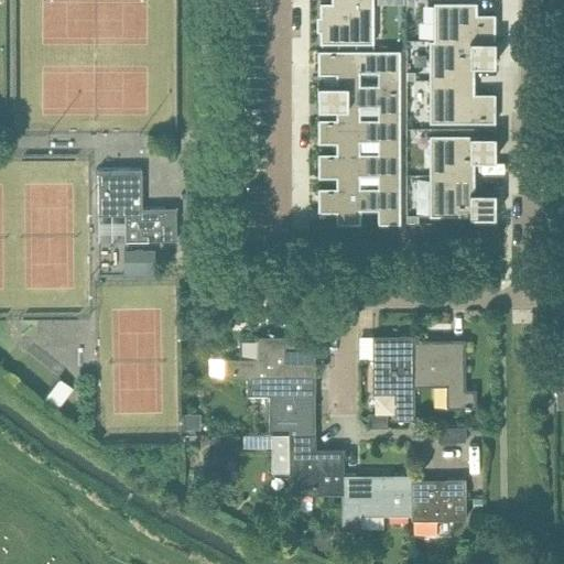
[(331,0),(331,1),(320,1),(320,43),(373,42),(372,0),(331,0)]
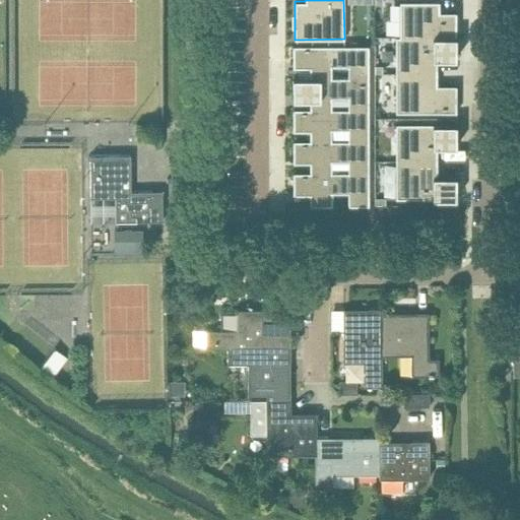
[(439,1),(399,2),(400,38),(455,37),(464,37),(464,13),(439,13),(439,1)]
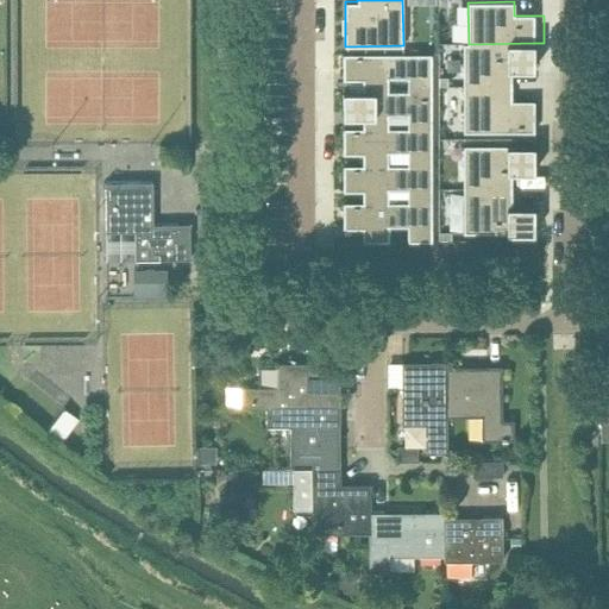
[(469,44),(463,44),(463,86),(512,86),(512,69),(538,69),(538,56),(533,56),(533,43),(469,44)]
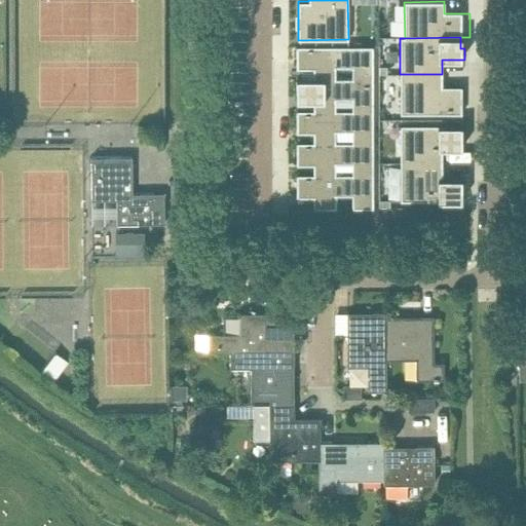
[(296,46),(296,67),(310,67),(310,77),(335,77),(335,67),(352,67),(352,79),(376,79),(376,46),(296,46)]
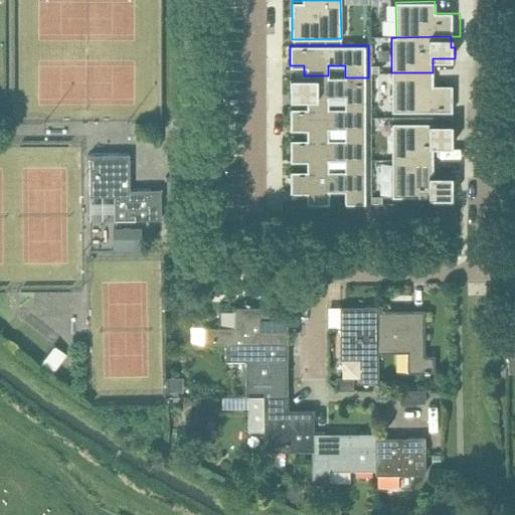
[(433,72),(391,73),(391,112),(452,111),(451,87),(433,88),(433,72)]
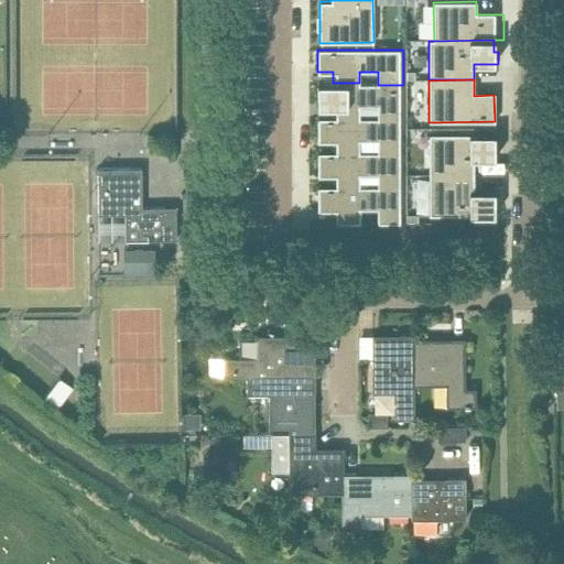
[(336,85),(335,118),(359,118),(359,106),(377,106),(377,118),(403,118),(403,85),(378,85),(336,85)]
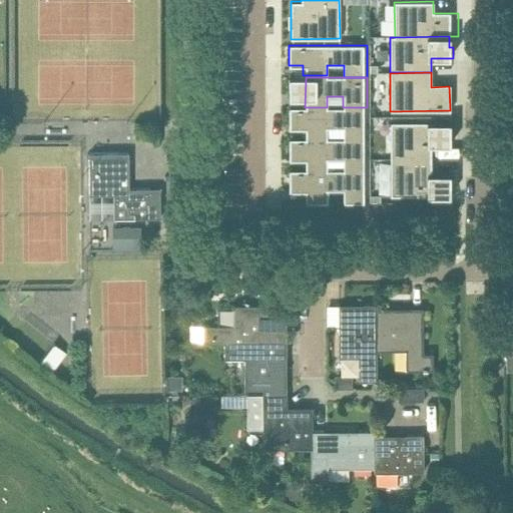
[(364,108),(289,108),(289,126),(305,126),(305,139),(328,139),(328,127),(343,127),(343,139),(363,139),(364,139),(364,108)]
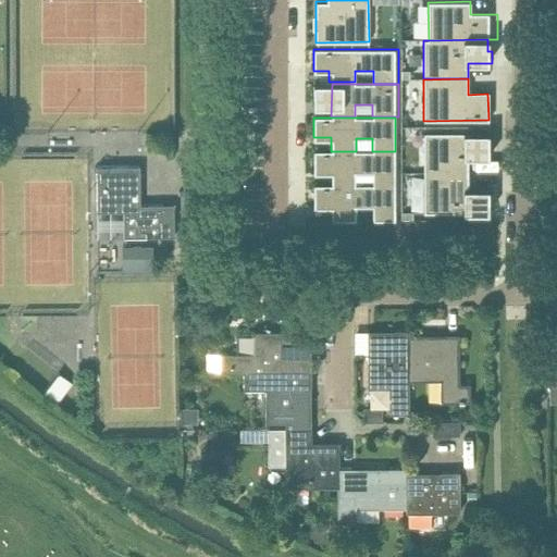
[(489,133),(423,133),(423,172),(468,173),(469,173),(469,157),(492,157),(492,144),(489,144),(489,133)]
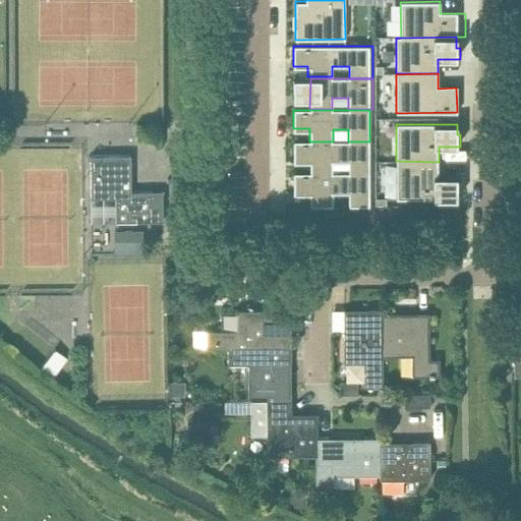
[(348,141),(293,141),(293,160),(310,160),(310,173),(332,173),(332,161),(348,161),(348,173),(368,173),(368,141),(348,141)]
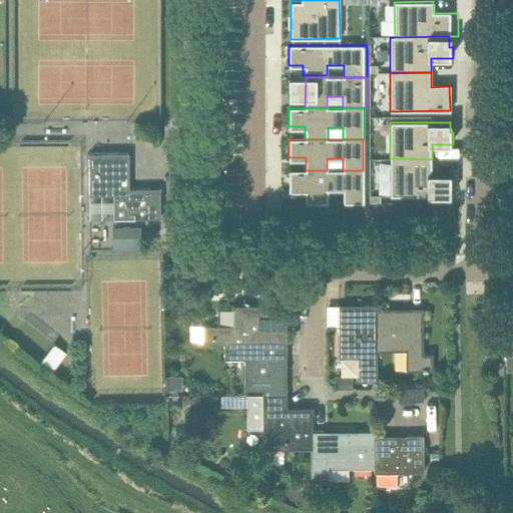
[(89,153),(89,190),(108,190),(109,194),(114,194),(114,218),(160,218),(160,188),(129,188),(128,153),(89,153)]
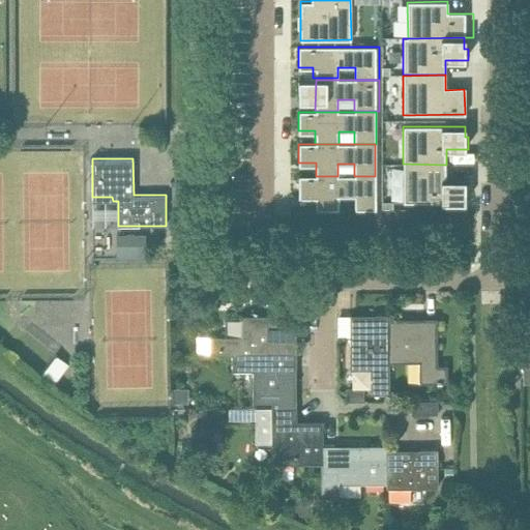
[(445,165),(403,164),(403,202),(465,203),(465,189),(468,189),(468,179),(445,179),(445,165)]
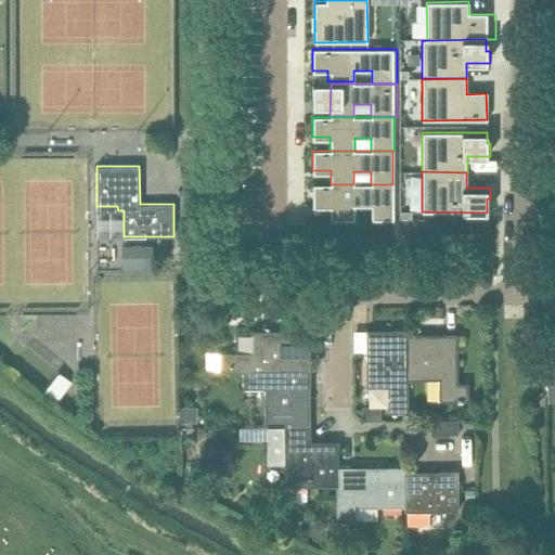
[(312,184),(312,204),(331,204),(331,219),(353,219),(353,206),(371,206),(371,219),(394,219),(394,184),(312,184)]
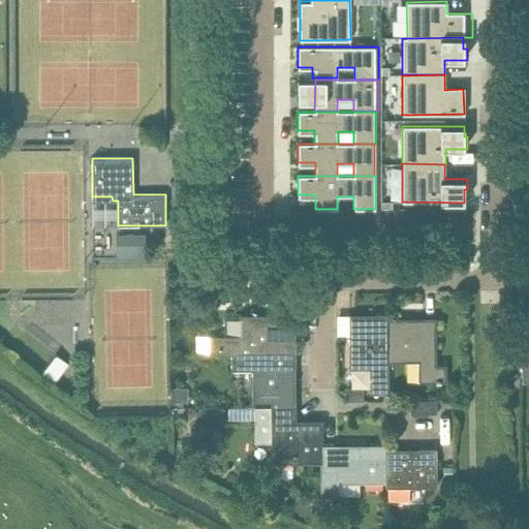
[(116,236),(116,254),(116,260),(130,260),(130,253),(143,253),(143,236),(116,236)]
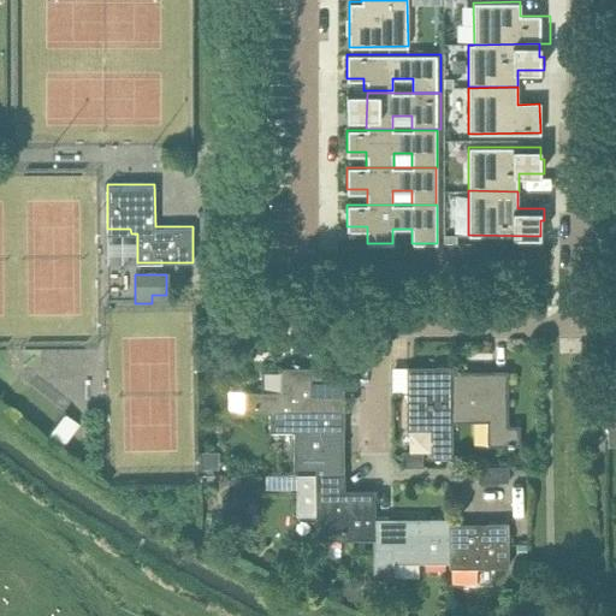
[(205,348),(205,359),(220,357),(220,348),(205,348)]
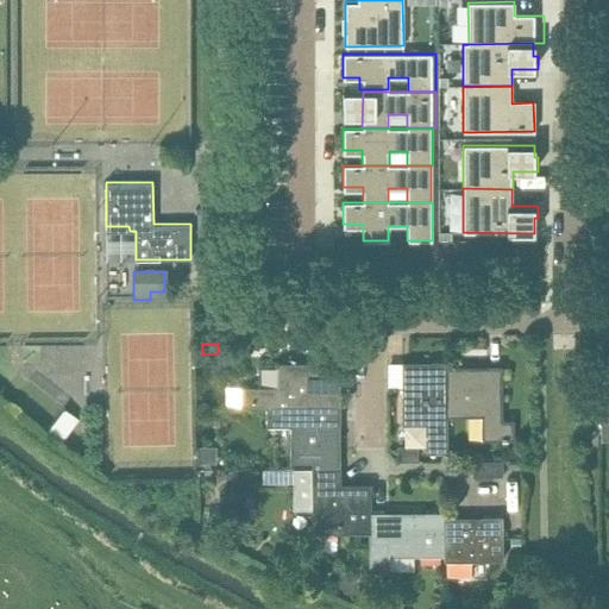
[(447,453),(447,416),(446,366),(446,362),(402,362),(402,425),(426,425),(427,453),(447,453)]
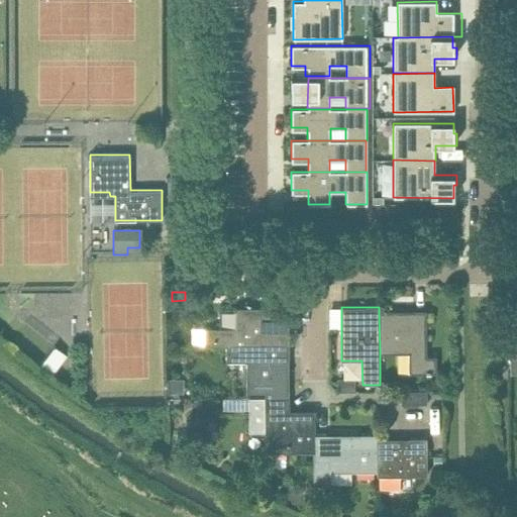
[(204,346),(226,346),(226,345),(289,345),(289,308),(235,308),(235,328),(204,328),(204,346)]
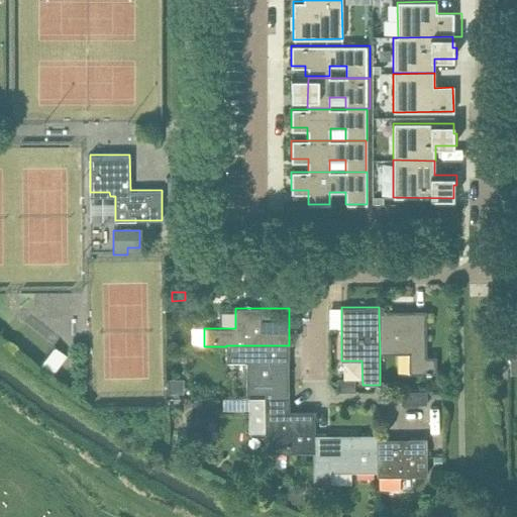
[(426,311),(379,311),(380,353),(409,353),(409,374),(436,374),(436,356),(426,356),(426,311)]
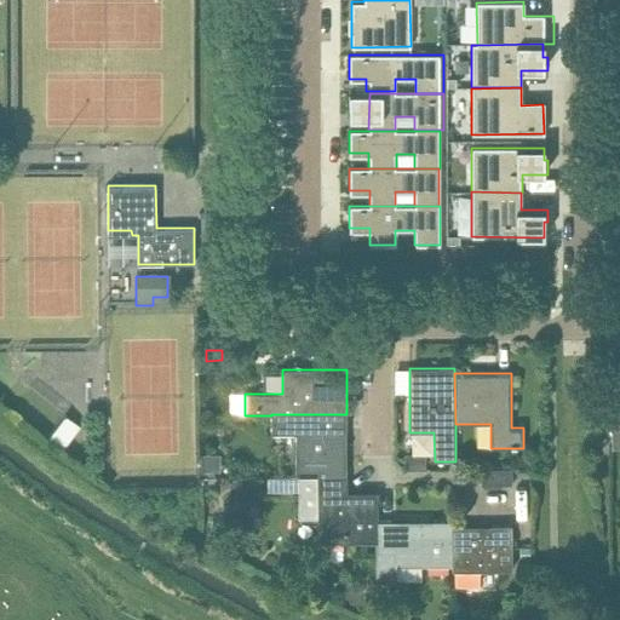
[(65,414),(46,438),(63,449),(80,426),(65,414)]
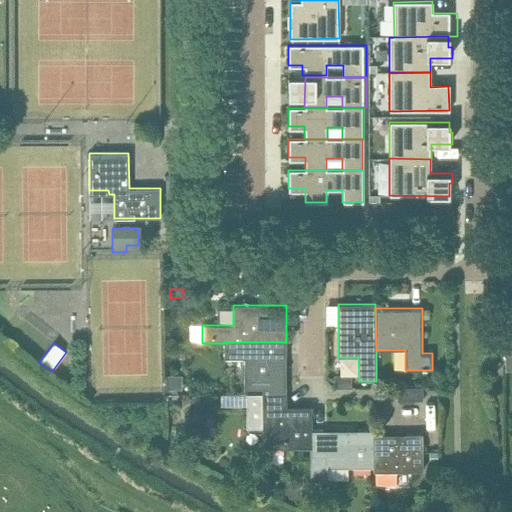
[(224,343),(224,361),(245,361),(245,389),(286,388),(286,342),(224,342),(224,343)]
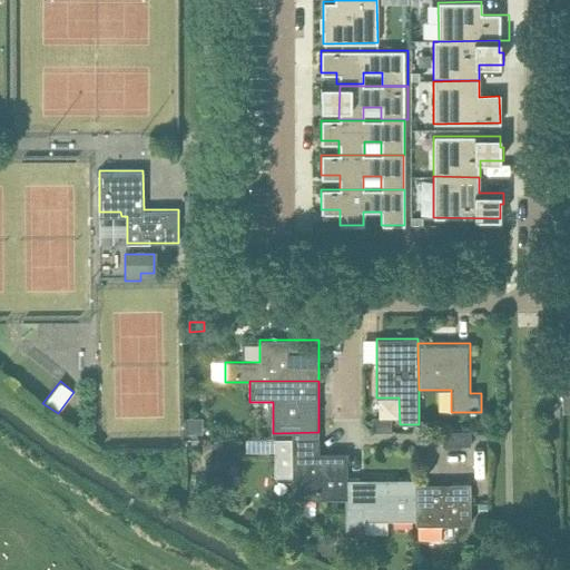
[(485,419),(474,419),(474,429),(485,429),(485,419)]
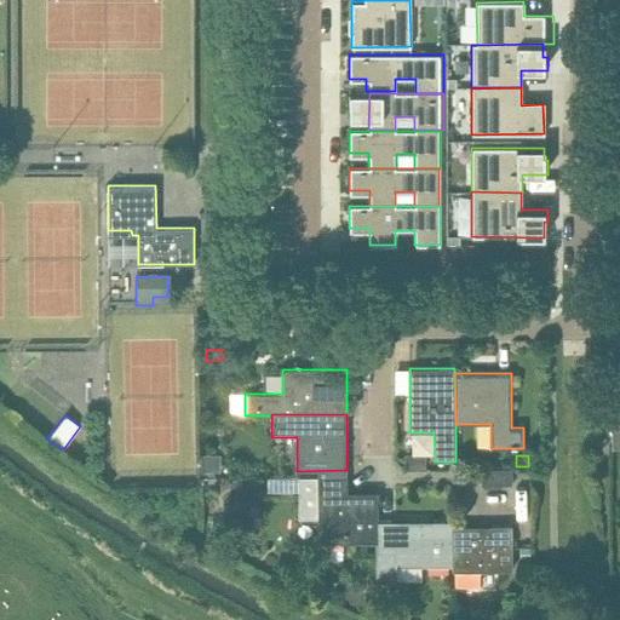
[(481,470),(481,486),(511,484),(511,482),(523,482),(523,471),(511,471),(511,469),(481,470)]
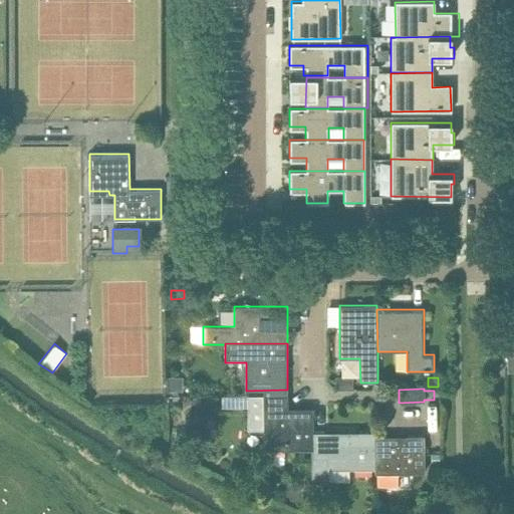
[(263,450),(311,450),(313,450),(313,432),(313,408),(287,409),(287,395),(247,395),(247,411),(246,429),(263,430),(263,450)]
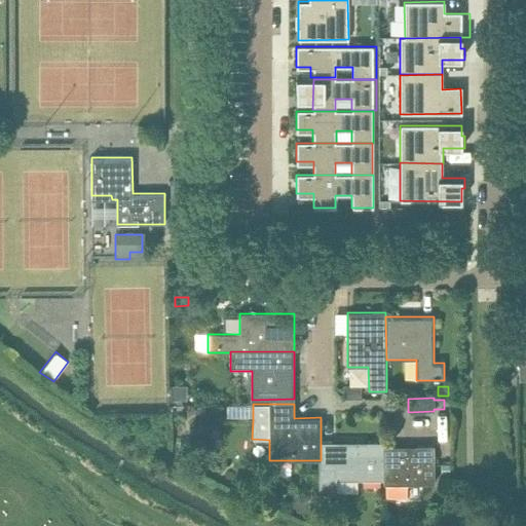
[(384,446),(384,442),(321,442),(321,460),(318,460),(318,496),(334,496),(334,481),(383,481),(384,481),(384,446)]
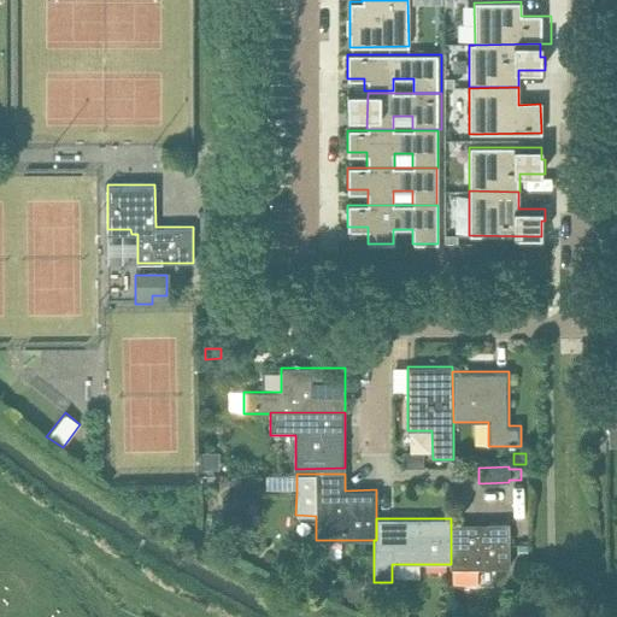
[(451,564),(450,564),(450,568),(453,568),(453,582),(476,582),(476,568),(510,568),(509,523),(451,523),(451,564)]
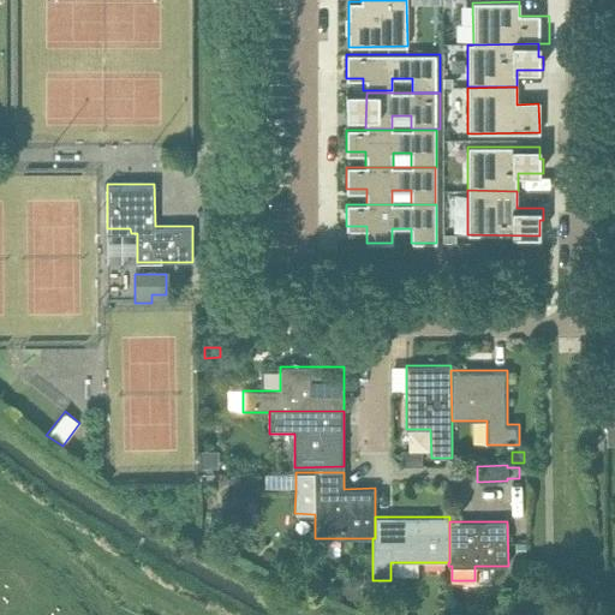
[(526,544),(515,544),(517,556),(526,556),(526,544)]
